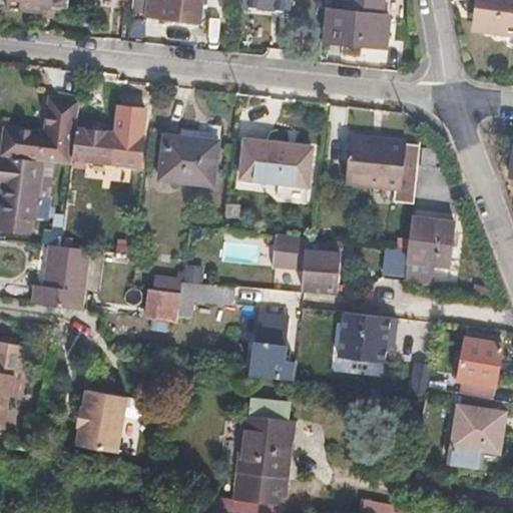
[(58,8),(59,0),(0,0),(0,6),(34,10),(34,5),(58,8)]
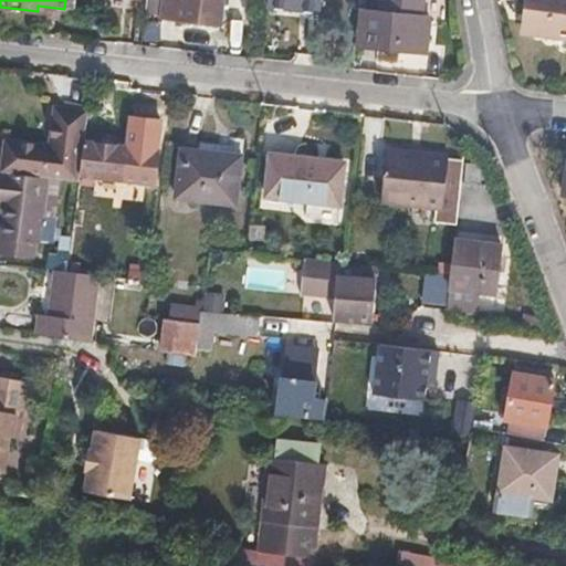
[(230,28),(234,0),(163,0),(160,17),(230,28)]
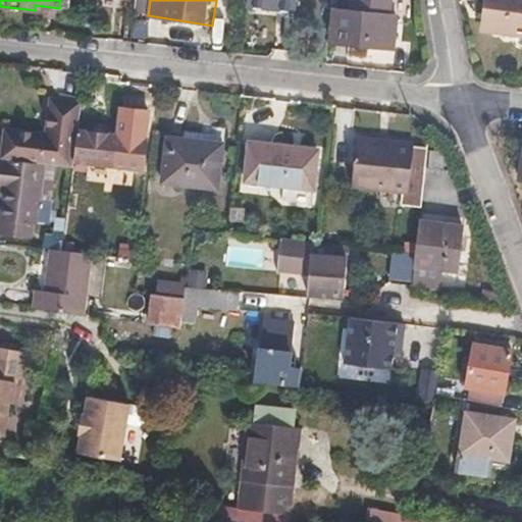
[(295,13),(296,0),(248,0),(248,9),(295,13)]
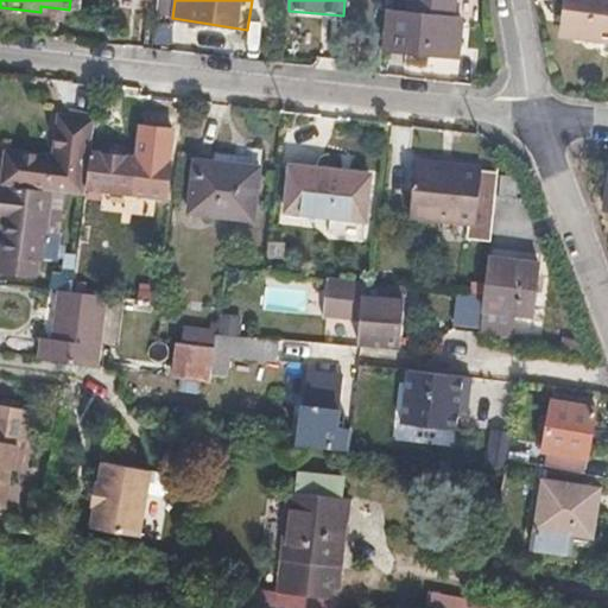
[(457,51),(460,20),(453,19),(453,0),(407,0),(406,16),(386,13),(382,50),(417,55),(417,48),(457,51)]
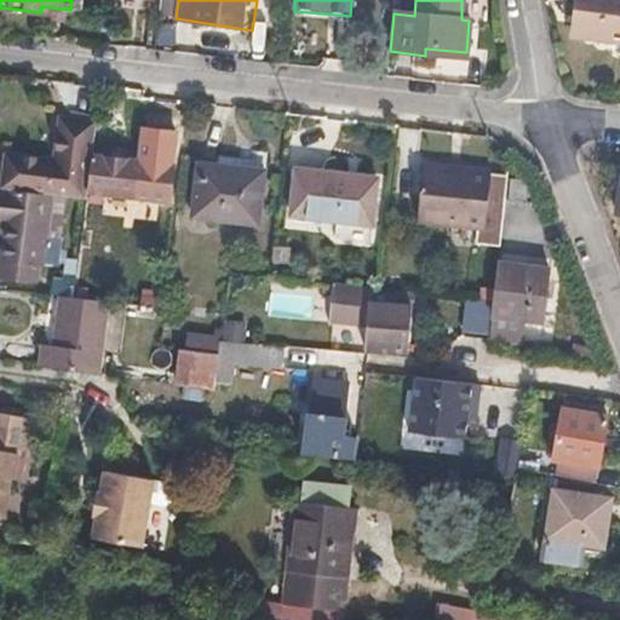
[(619,45),(619,0),(569,0),(568,16),(578,16),(574,40),(619,45)]
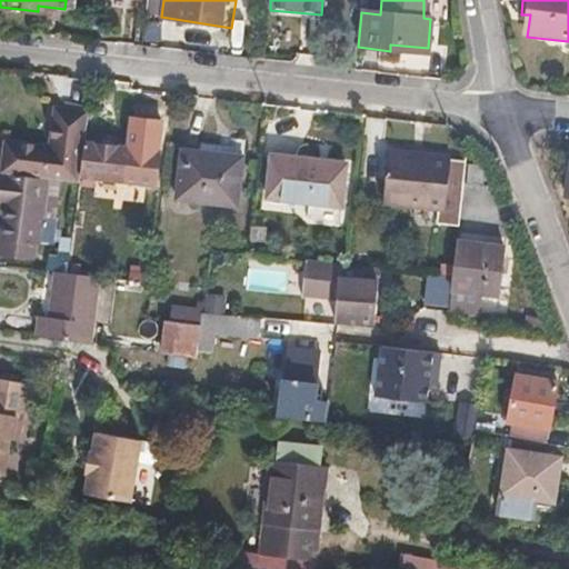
[(41,241),(48,177),(81,181),(89,111),(62,108),(58,150),(5,145),(2,171),(0,187),(0,193),(7,196),(2,236),(41,241)]
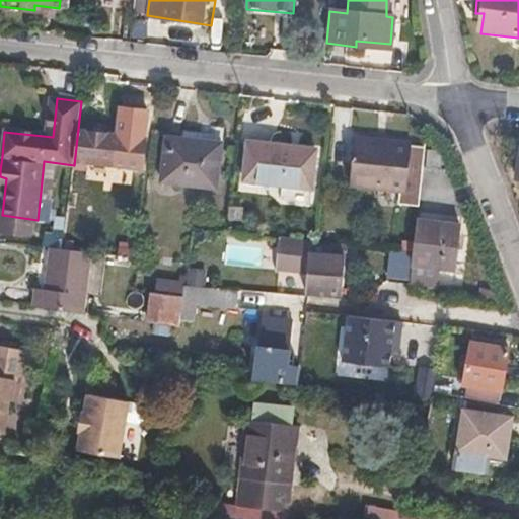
[(143,168),(147,138),(80,129),(77,159),(143,168)]
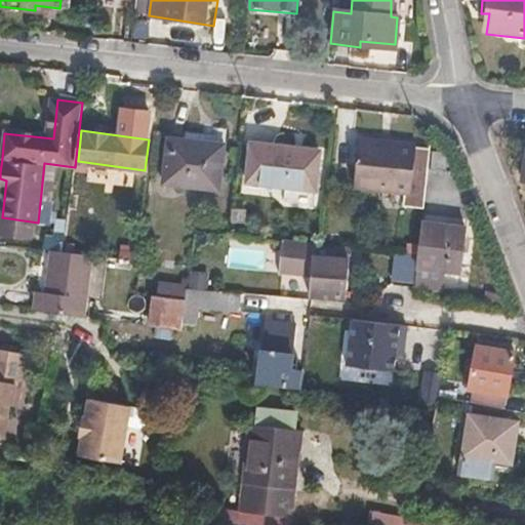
[(423,206),(432,145),(360,136),(357,162),(364,163),(362,184),(405,189),(404,204),(423,206)]
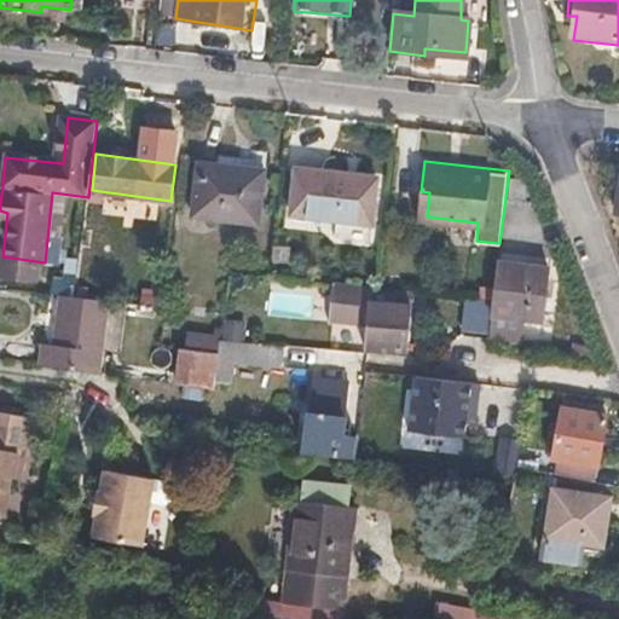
[(258,225),(264,169),(198,162),(191,215),(258,225)]
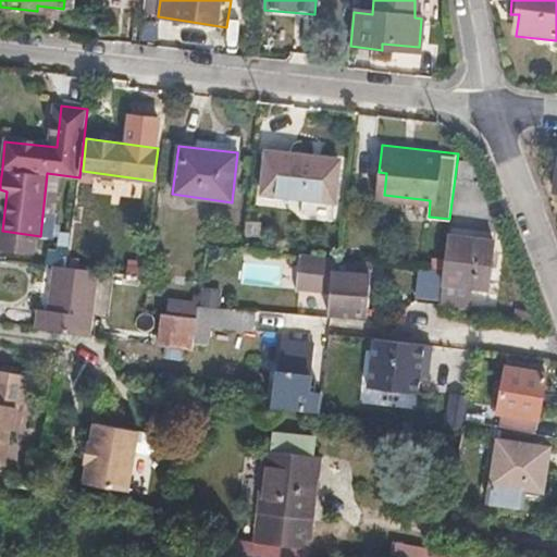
[(335,203),(339,162),(264,155),(259,195),(335,203)]
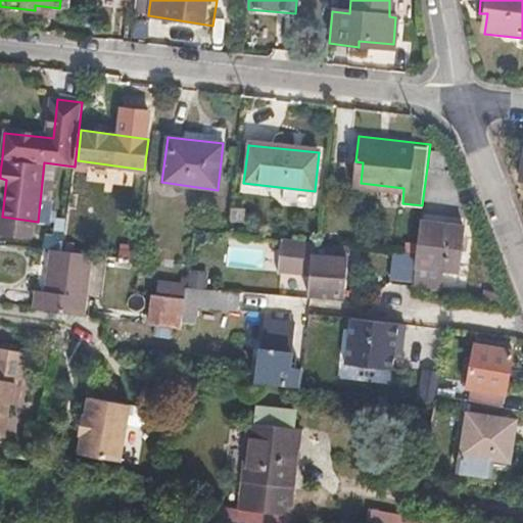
[(458,286),(465,227),(421,222),(414,282),(458,286)]
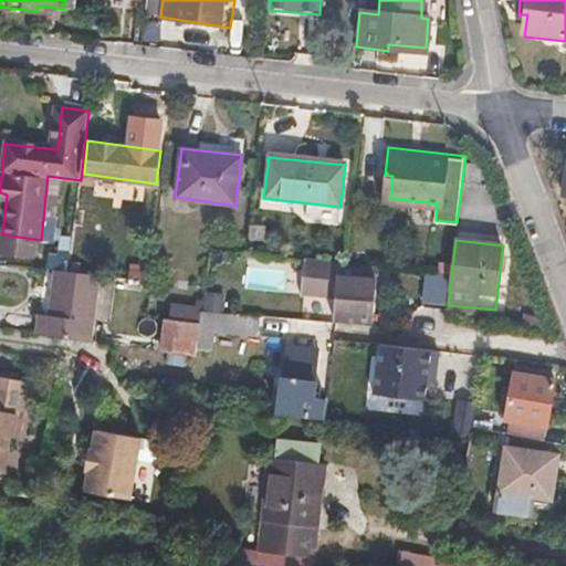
[(379,281),(380,268),(343,262),(307,259),(303,293),(337,297),(335,317),(376,321),(379,281)]
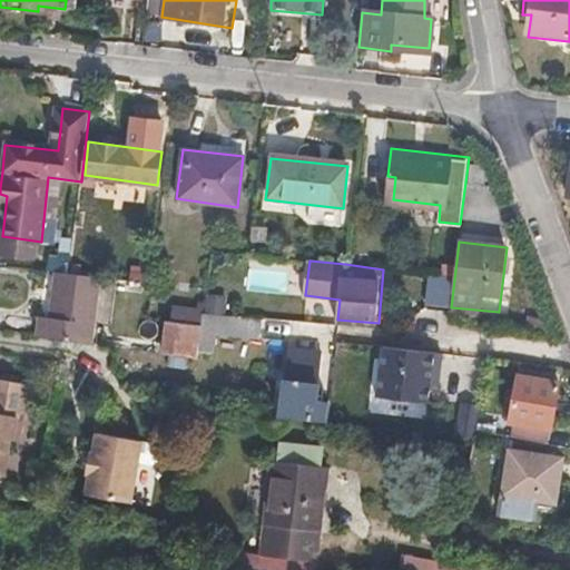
[(90,342),(94,312),(98,277),(70,274),(57,273),(51,320),(40,318),(38,335),(90,342)]
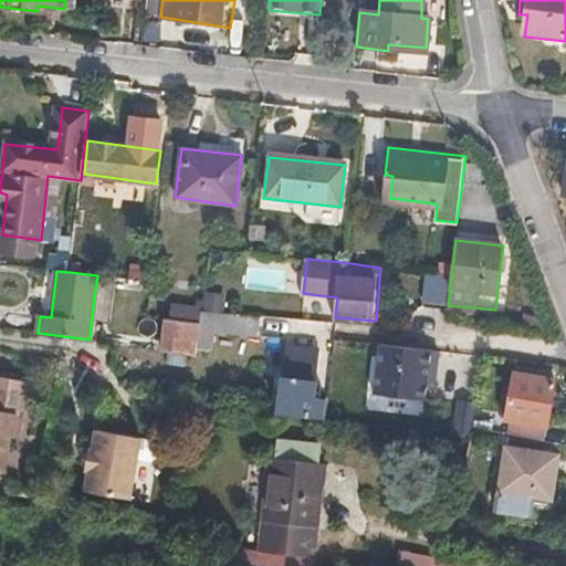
[(441,304),(440,276),(420,278),(421,305),(441,304)]
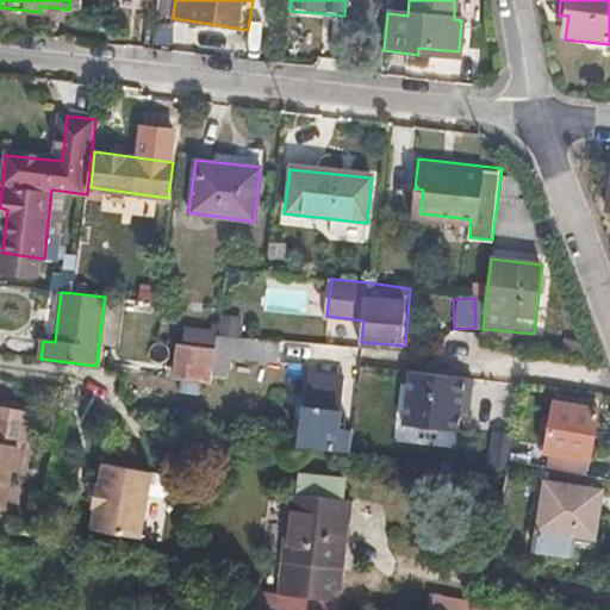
[(238,336),(240,317),(218,316),(217,335),(238,336)]
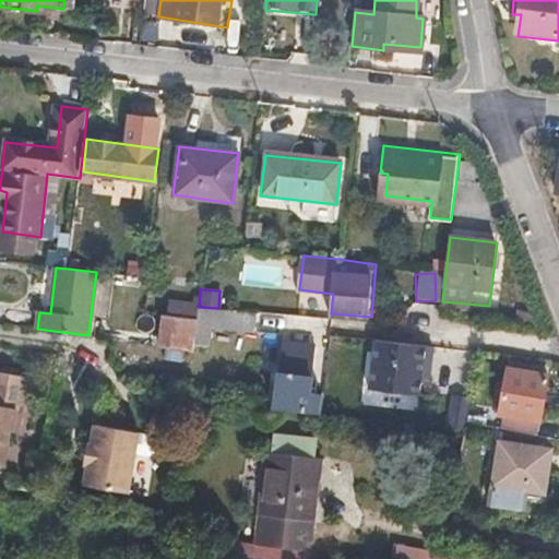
[(0,323),(11,325),(12,310),(0,308),(0,323)]
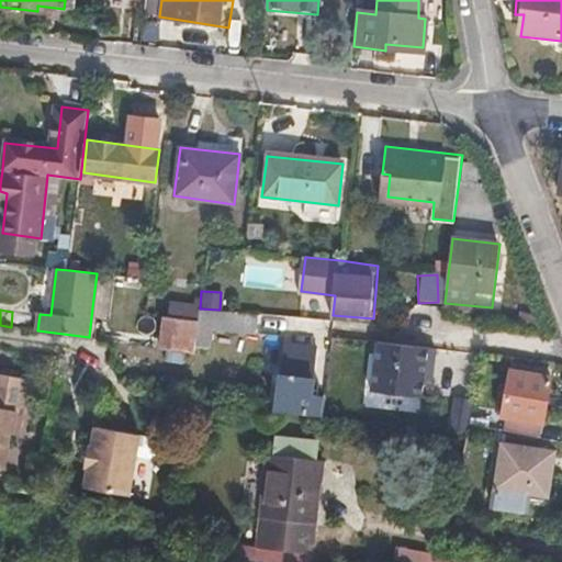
[(257,335),(259,316),(200,310),(198,321),(194,339),(194,346),(211,347),(213,330),(257,335)]
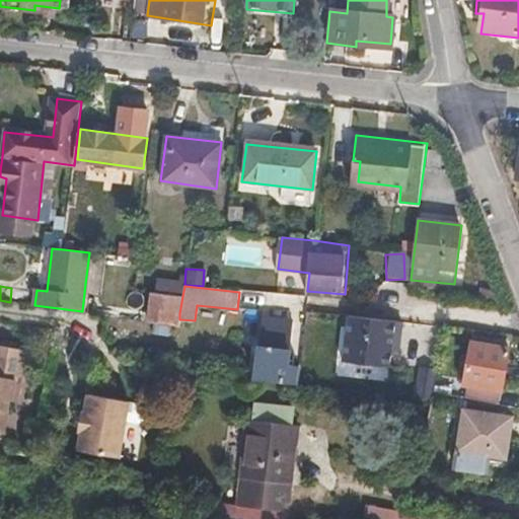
[(179,319),(179,313),(182,296),(152,292),(148,319),(178,323),(179,319)]
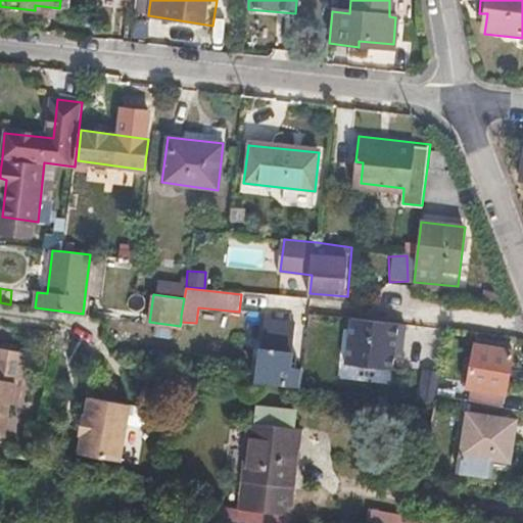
[(289,369),(294,311),(280,310),(278,322),(273,322),(272,337),(276,338),(276,351),(263,349),(257,382),(298,386),(299,370),(289,369)]
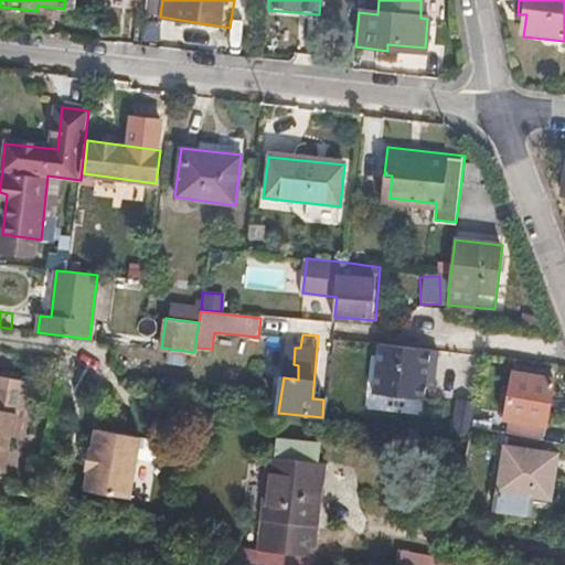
[(435,380),(435,366),(438,347),(380,340),(373,390),(425,396),(426,379),(435,380)]
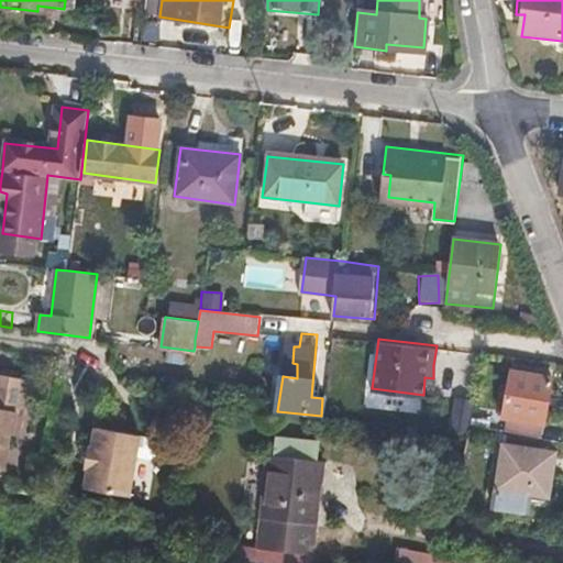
[(0,456),(9,409),(17,409),(20,381),(21,375),(0,371),(0,456)]
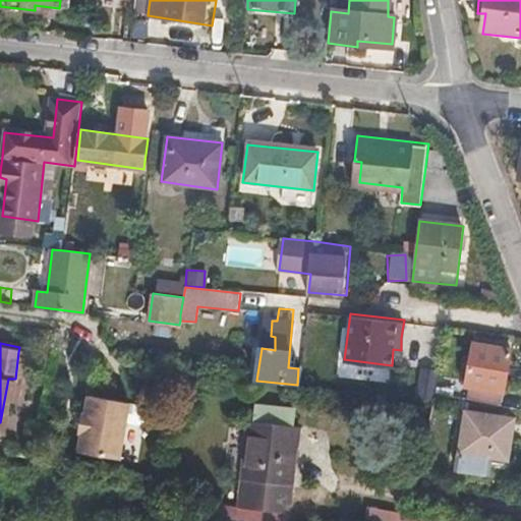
[(512,404),(512,395),(517,352),(480,347),(474,390),(473,400),(512,404)]
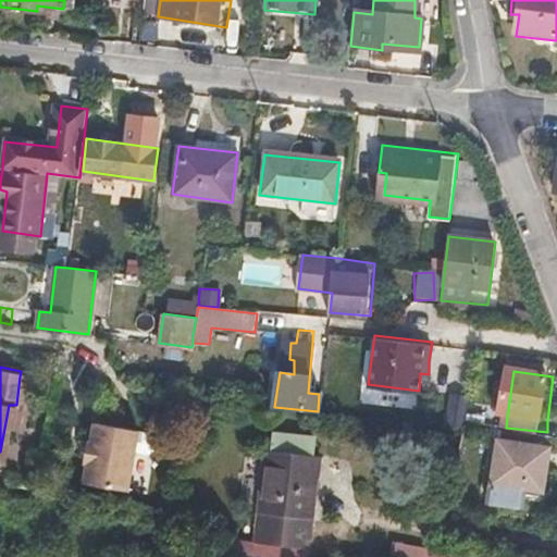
[(463,428),(469,395),(453,393),(447,424),(463,428)]
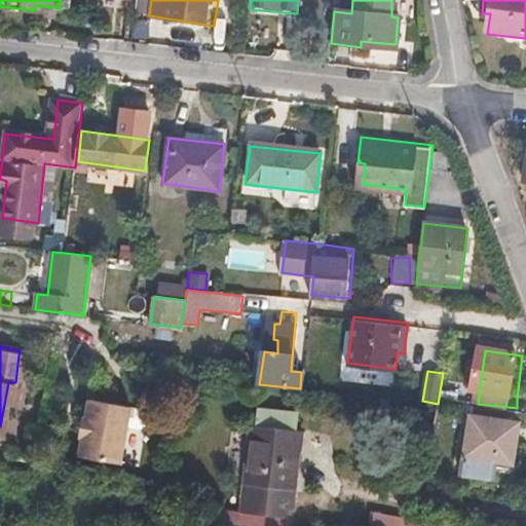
[(142,409),(128,407),(86,399),(83,418),(80,417),(77,437),(79,439),(76,457),(118,465),(124,430),(139,433),(144,427),(146,413),(142,409)]
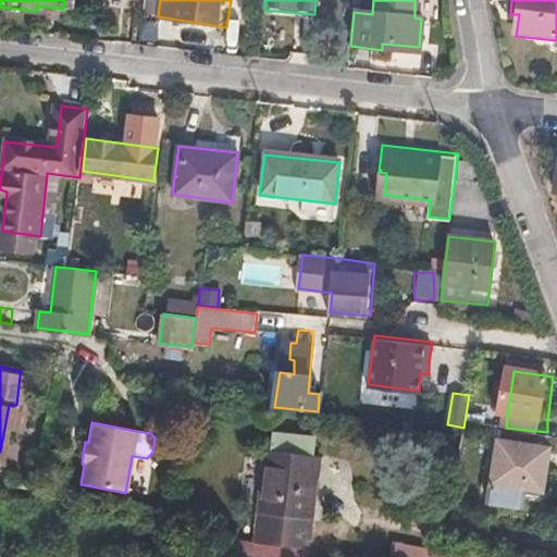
[(308,455),(310,436),(277,431),(275,452),(264,449),(255,542),(308,549),(319,457),(308,455)]
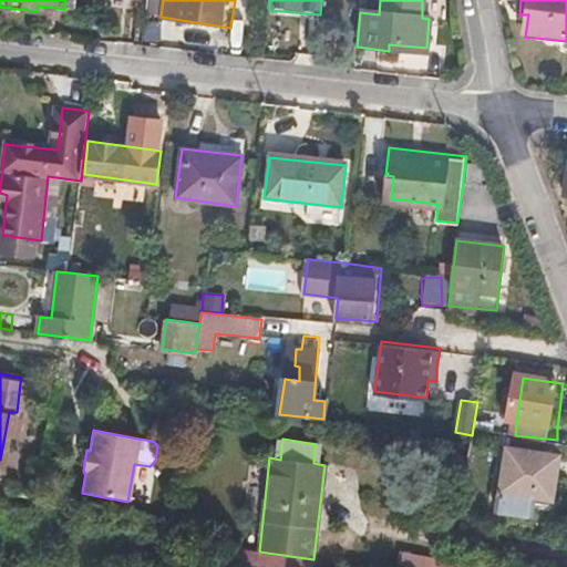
[(553,501),(557,456),(506,450),(497,516),(525,519),(527,497),(553,501)]
